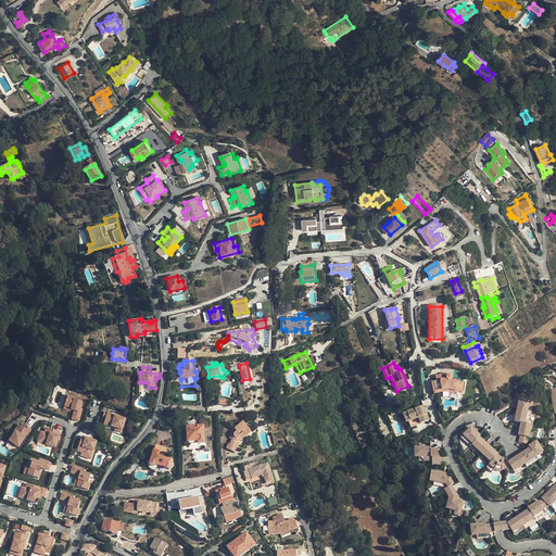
[(438,383),(432,384),(433,392),(450,390),(457,392),(458,390),(463,390),(464,383),(452,381),(452,379),(452,378),(451,377),(449,376),(446,377),(447,378),(443,379),(443,377),(437,378),(438,383)]
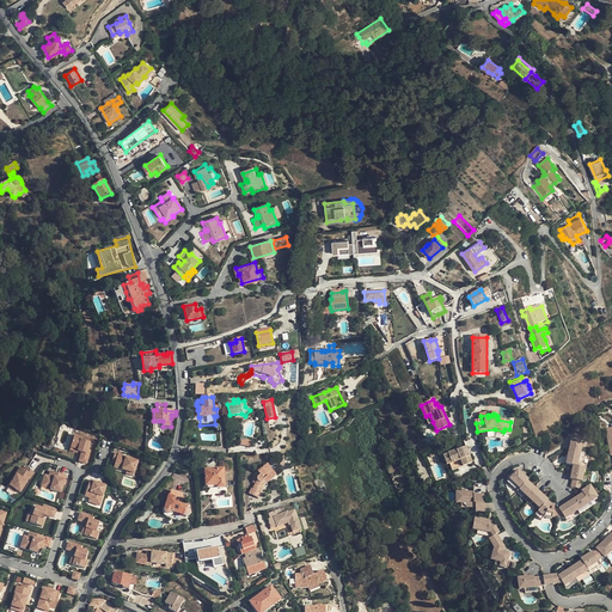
[(81,439),(74,435),(71,447),(78,450),(78,452),(81,453),(79,461),(86,464),(90,454),(86,453),(87,450),(90,444),(81,440),(81,439)]
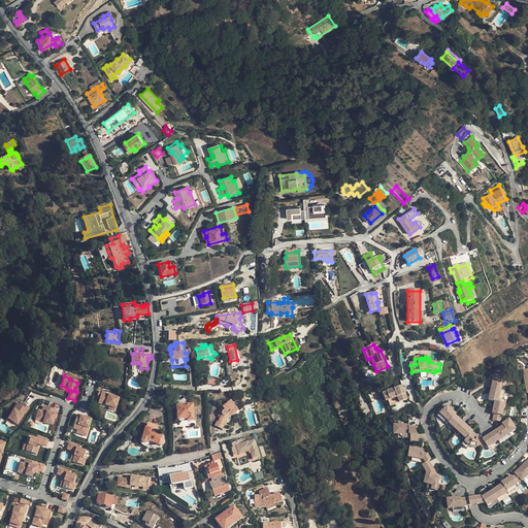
[(503,378),(494,376),(493,380),(493,383),(491,389),(501,391),(503,378)]
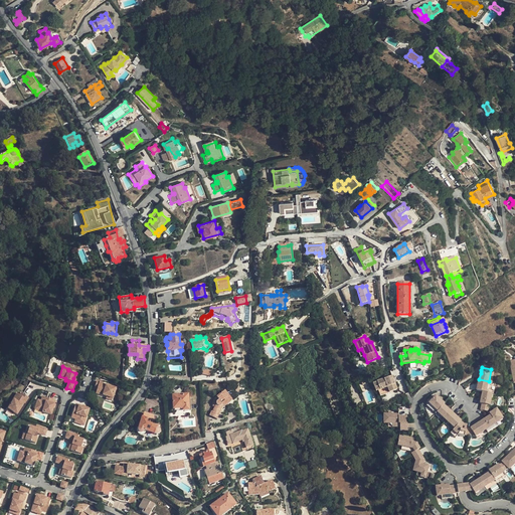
[(374,390),(377,390),(386,387),(387,392),(396,390),(391,376),(372,382),(374,390)]
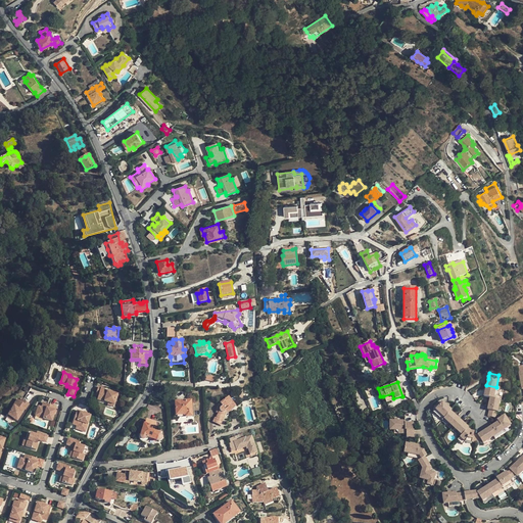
[(496,387),(486,385),(484,397),(490,398),(493,399),(496,387)]
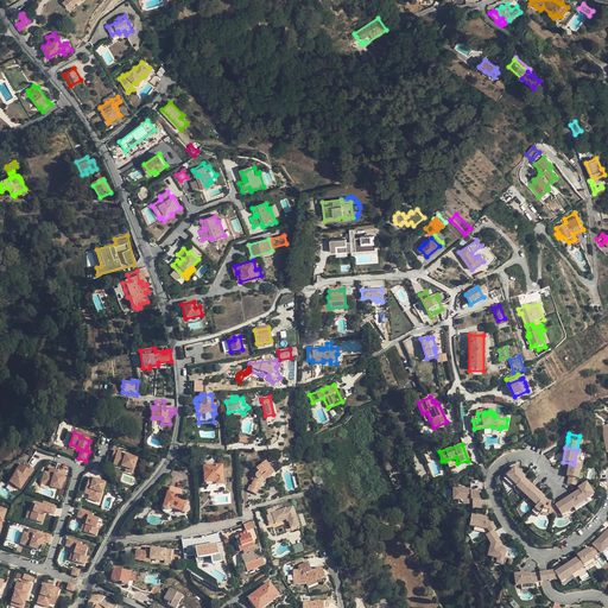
[(121,453),(114,450),(111,460),(114,461),(113,464),(121,468),(121,467),(126,468),(133,470),(137,458),(121,454),(121,453)]
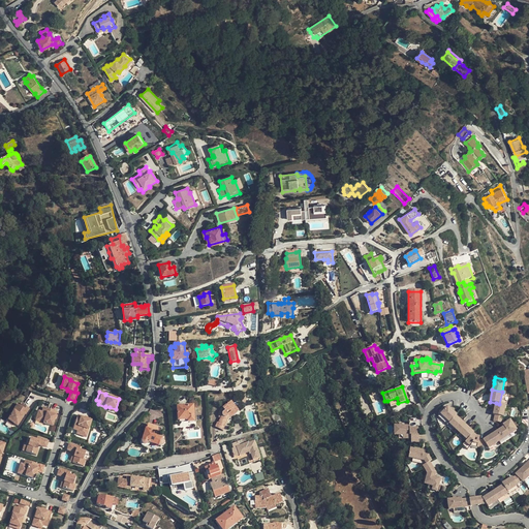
[(399,404),(398,403),(397,398),(387,401),(389,407),(399,404)]
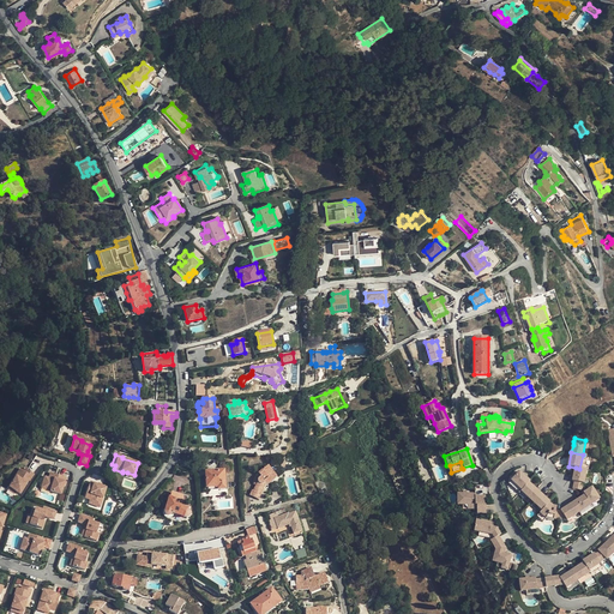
[(269,467),(259,474),(262,477),(258,481),(256,486),(253,491),(252,491),(251,495),(259,500),(266,483),(265,482),(275,475),(269,467)]
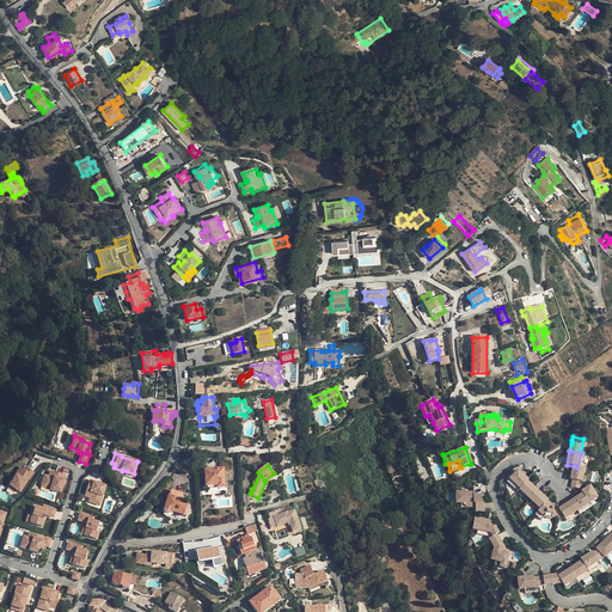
[(577,467),(574,466),(573,469),(573,473),(571,481),(573,481),(581,482),(582,483),(586,469),(582,469),(577,467)]
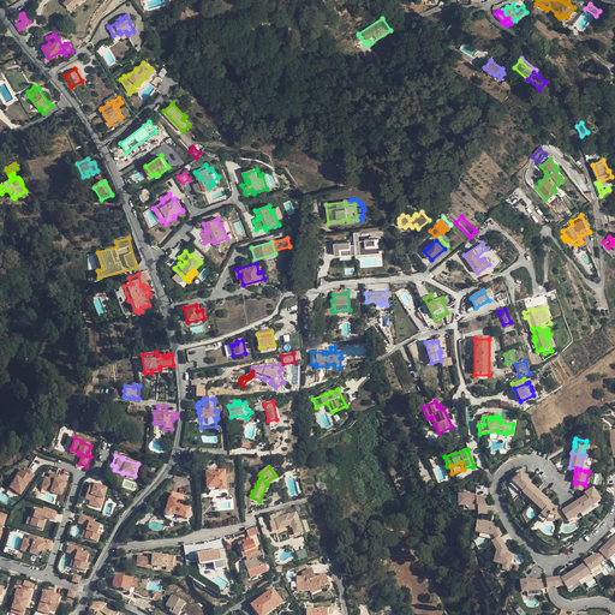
[(34,476),(25,470),(24,472),(21,470),(16,477),(16,478),(10,488),(16,493),(21,495),(29,482),(30,482),(34,476)]
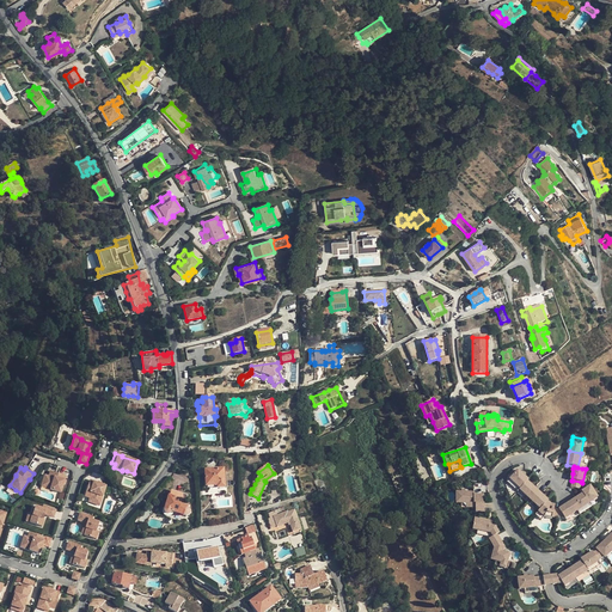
[(224,470),(206,471),(206,483),(207,487),(218,485),(218,489),(225,488),(224,470)]
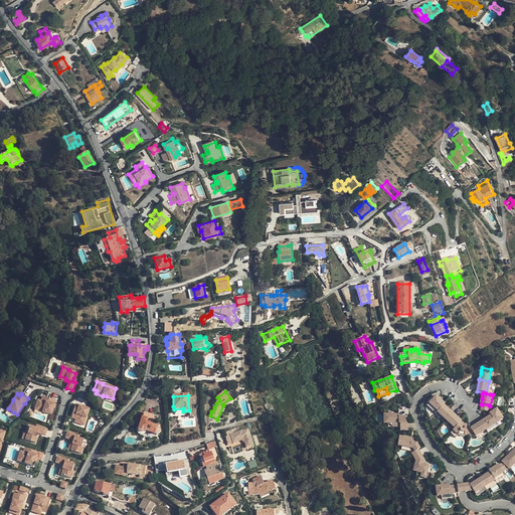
[(440,400),(436,396),(428,403),(438,412),(444,405),(442,403),(440,400)]
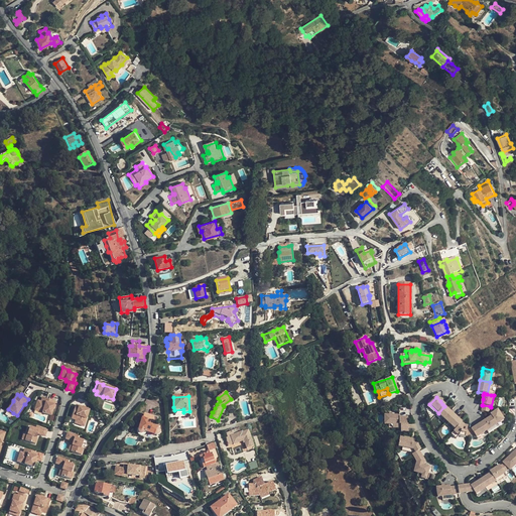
[(40,402),(37,411),(51,415),(53,408),(54,409),(56,402),(42,398),(40,402)]
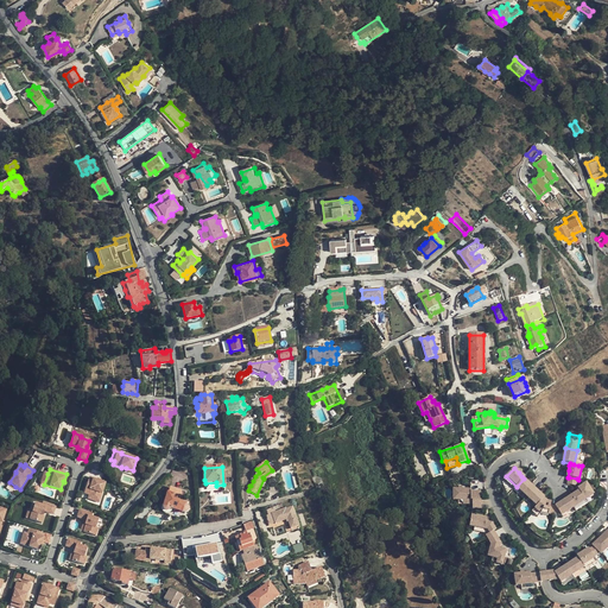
[(274,473),(272,470),(263,477),(264,479),(265,480),(274,473)]
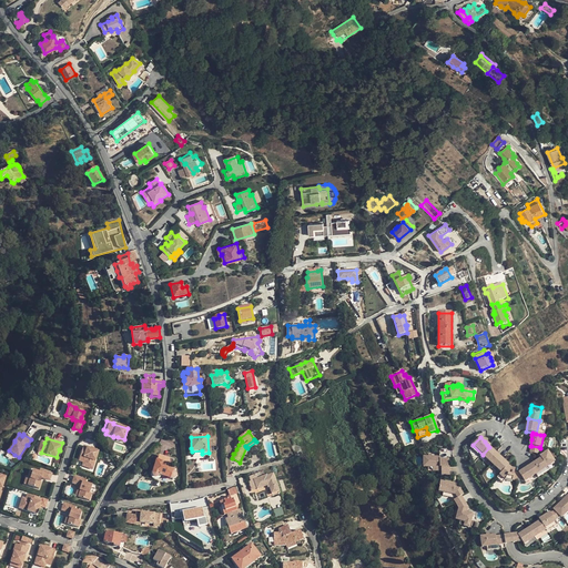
[(483,455),(473,445),(470,448),(479,457),(482,456),(483,455)]
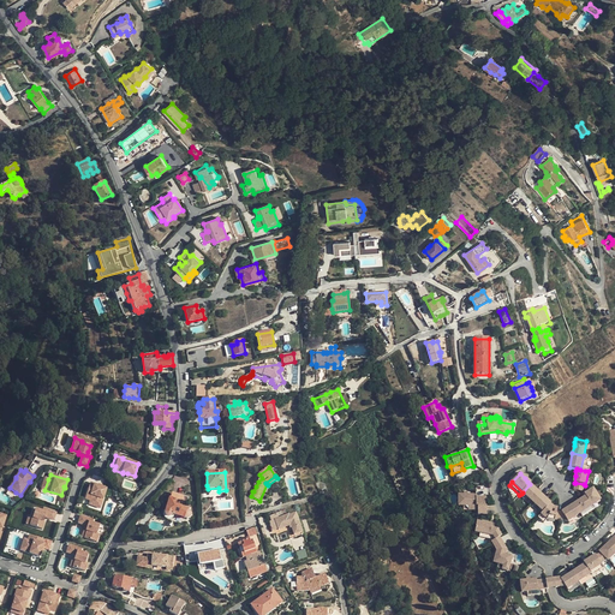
[(97,485),(90,483),(85,500),(90,501),(90,502),(101,506),(107,489),(102,488),(101,488),(97,487),(99,485),(97,485)]
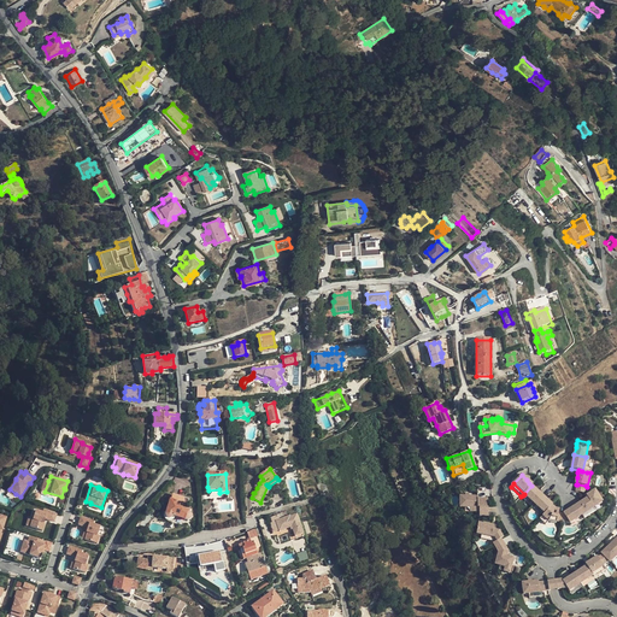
[(541,497),(532,486),(524,494),(523,495),(534,505),(541,497)]
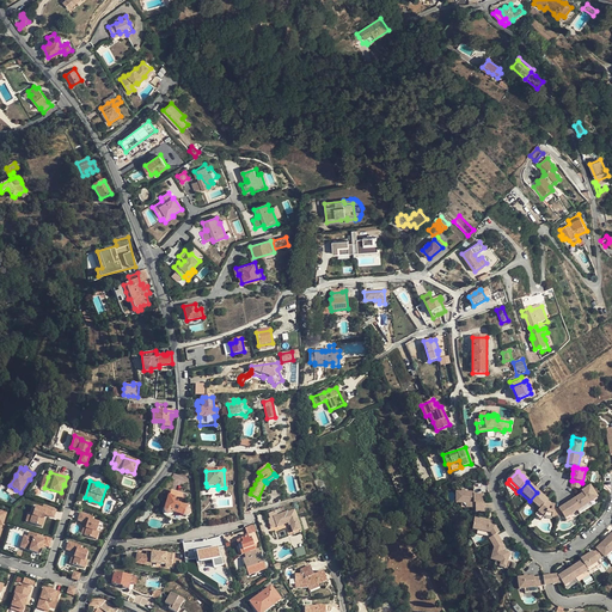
[(591,487),(581,493),(582,494),(588,503),(598,499),(591,487)]
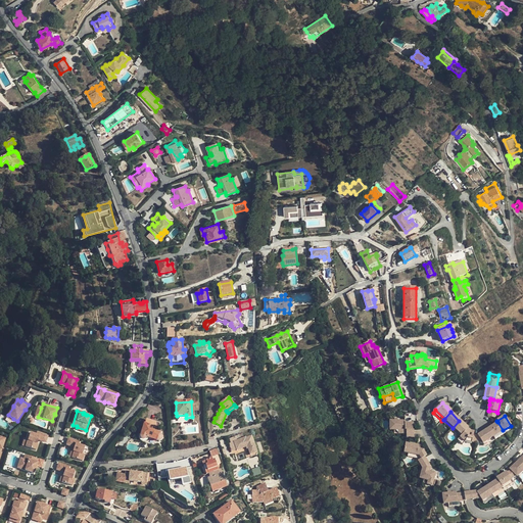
[(402,421),(389,421),(389,431),(394,431),(403,430),(402,421)]
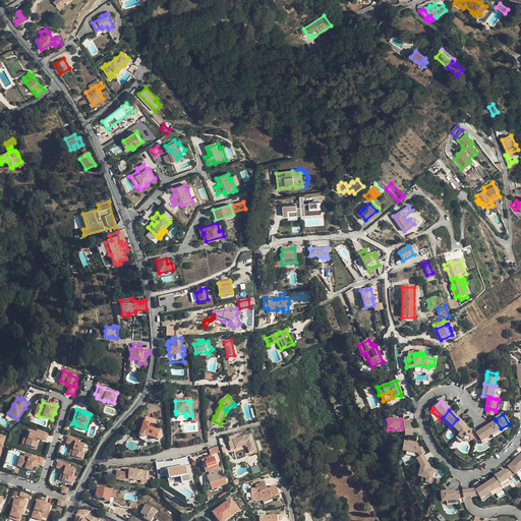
[(466,427),(457,419),(451,426),(459,435),(465,428),(466,427)]
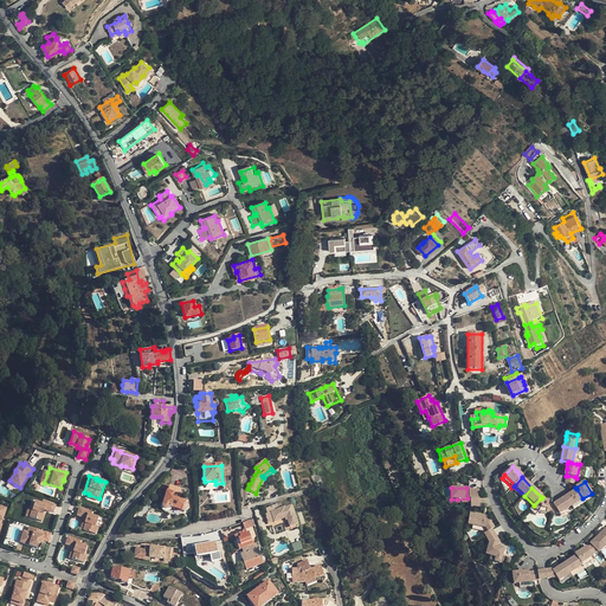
[(477,489),(469,489),(469,508),(479,507),(478,498),(477,498),(477,489)]
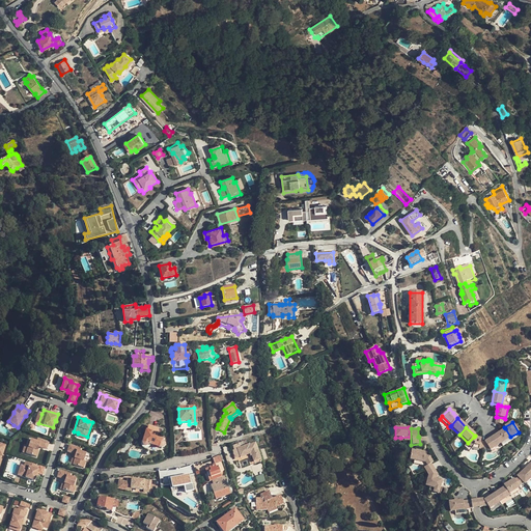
[(505,428),(496,436),(501,444),(510,437),(505,428)]
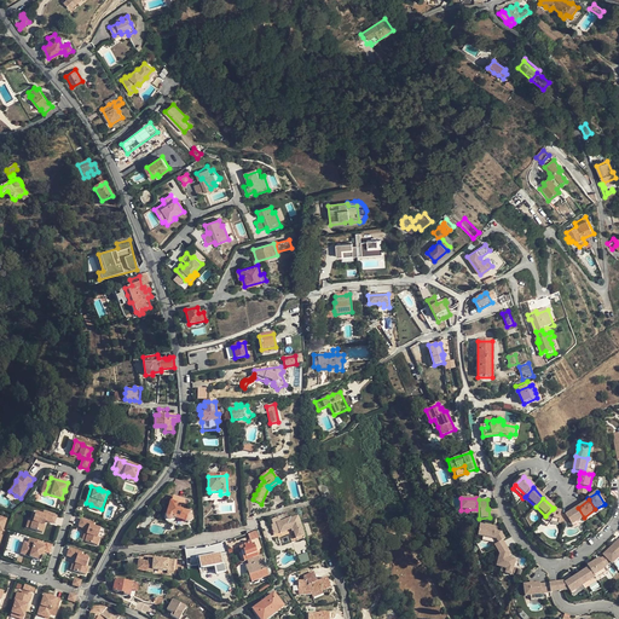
[(181,504),(171,501),(167,514),(167,516),(167,518),(167,519),(168,520),(171,520),(172,520),(173,520),(174,519),(186,522),(186,521),(190,521),(191,520),(192,519),(194,518),(192,515),(191,514),(191,510),(181,507),(181,504)]
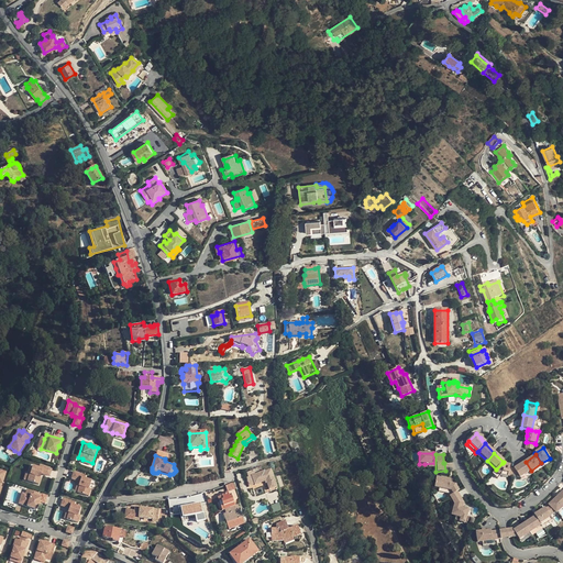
[(517,467),(514,470),(515,472),(519,478),(531,471),(526,462),(519,465),(518,465),(516,466),(517,467)]
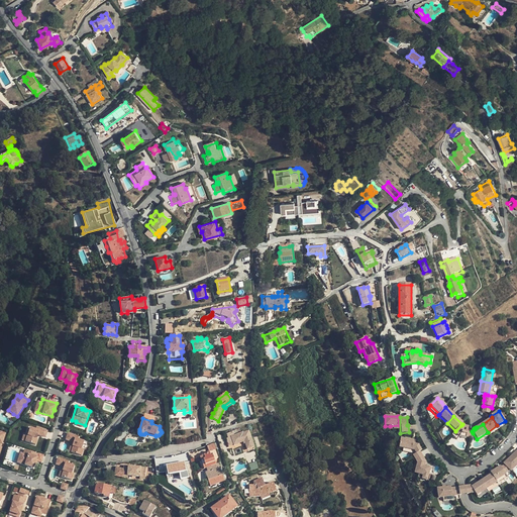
[(464,427),(461,425),(455,431),(454,433),(457,436),(463,435),(463,436),(471,438),(472,435),(472,433),(473,433),(472,431),(468,430),(469,427),(464,427)]
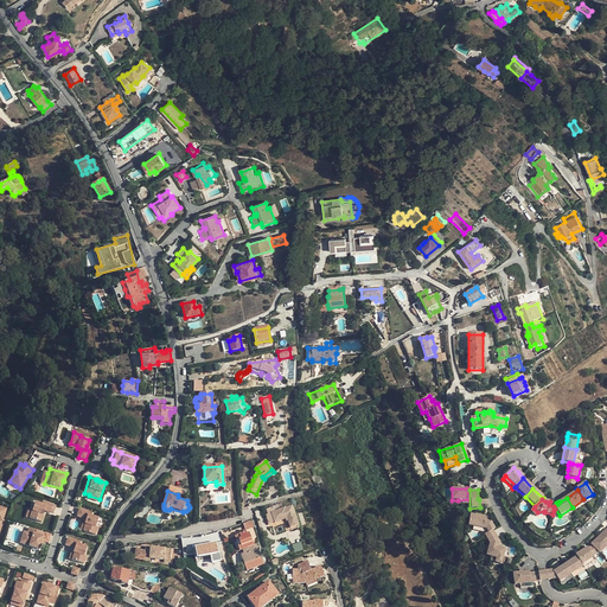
[(583,499),(573,508),(575,511),(587,504),(583,499)]
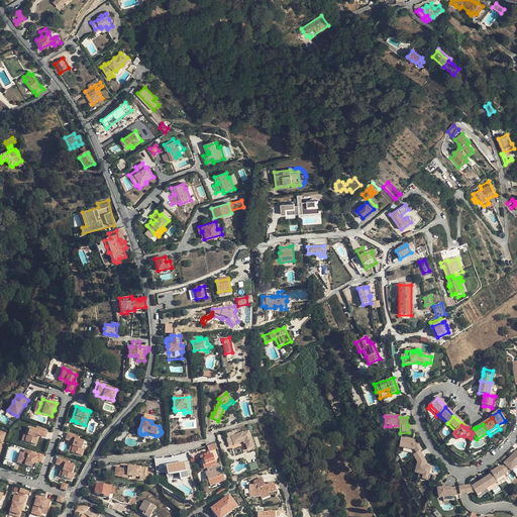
[(47,431),(38,428),(37,430),(35,430),(29,428),(27,435),(25,441),(35,445),(37,438),(36,438),(37,435),(45,437),(47,431)]
